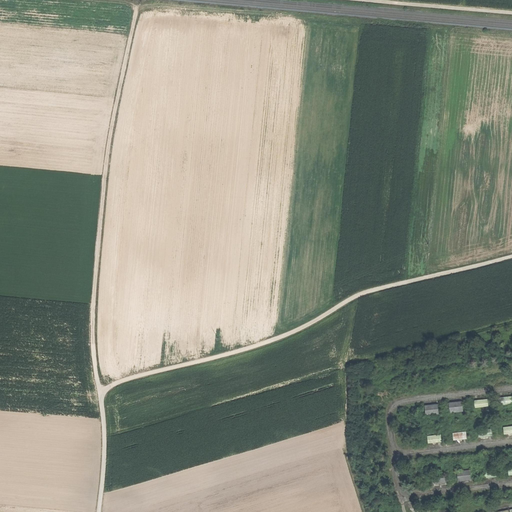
[(511,395),(500,396),(501,404),(511,403),(511,395)]
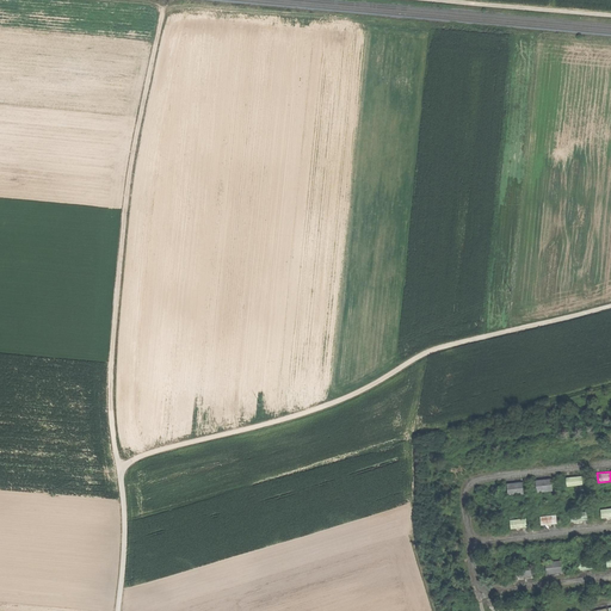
[(582,475),(567,476),(568,486),(584,485),(582,475)]
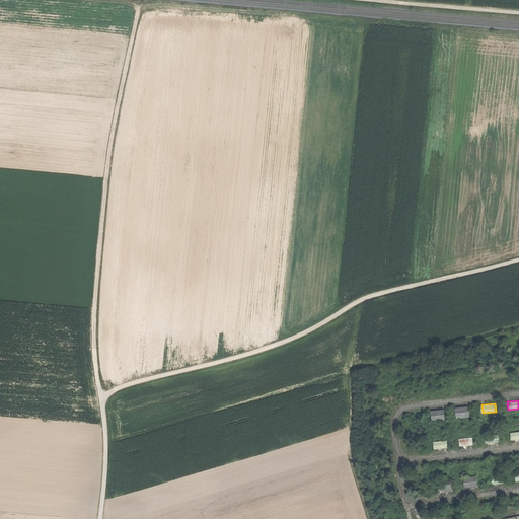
[(469,406),(456,408),(457,419),(470,417),(469,406)]
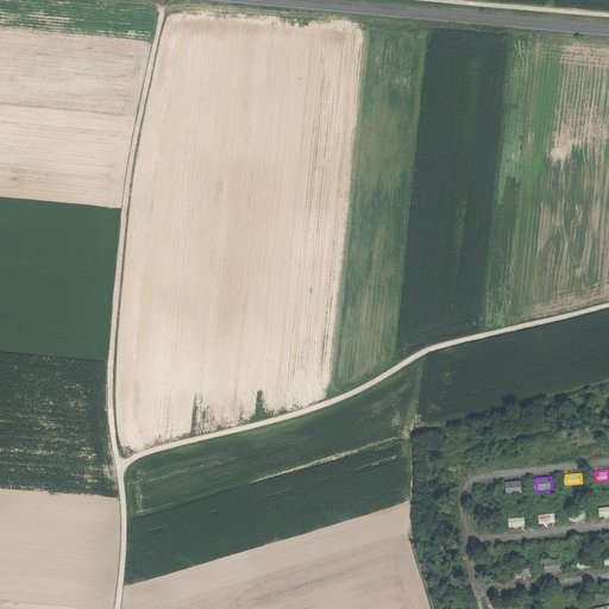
[(522,479),(506,482),(508,494),(523,493),(522,479)]
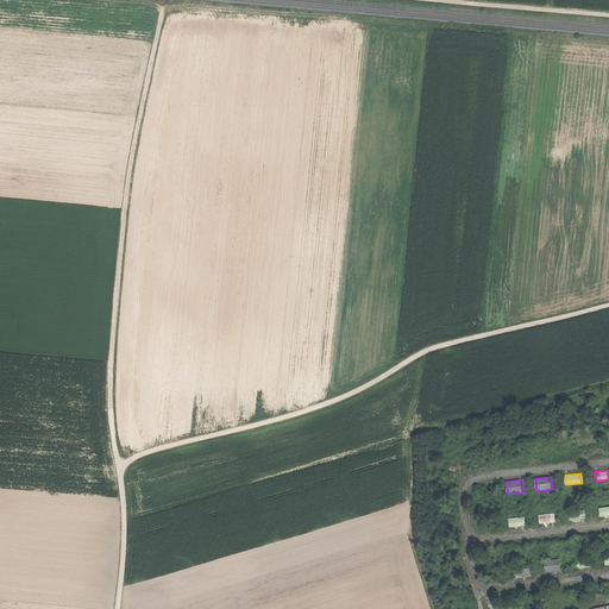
[(585,509),(569,510),(570,521),(586,519),(585,509)]
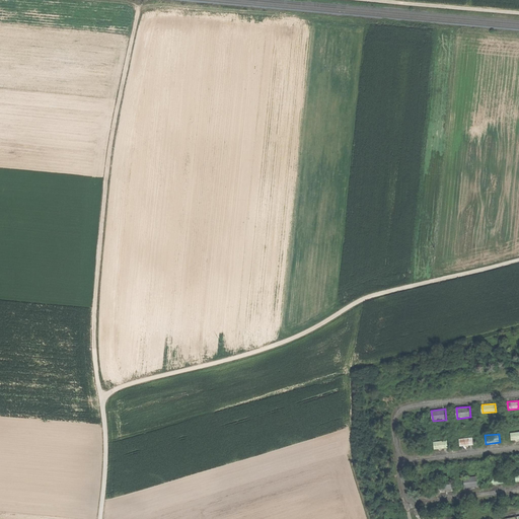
[(473,437),(459,438),(460,446),(474,445),(473,437)]
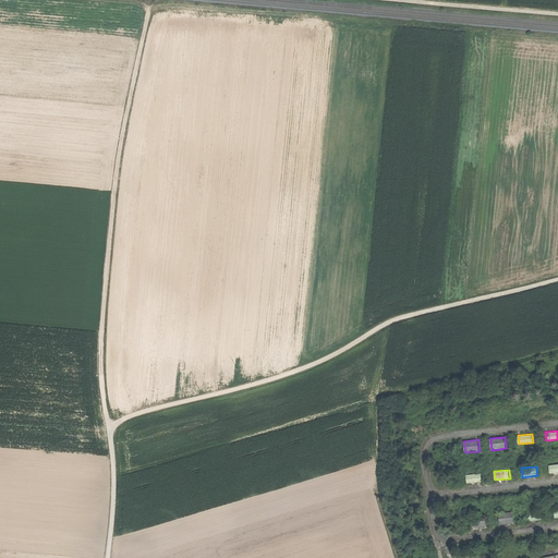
[(482,473),(466,474),(468,483),(482,482),(482,473)]
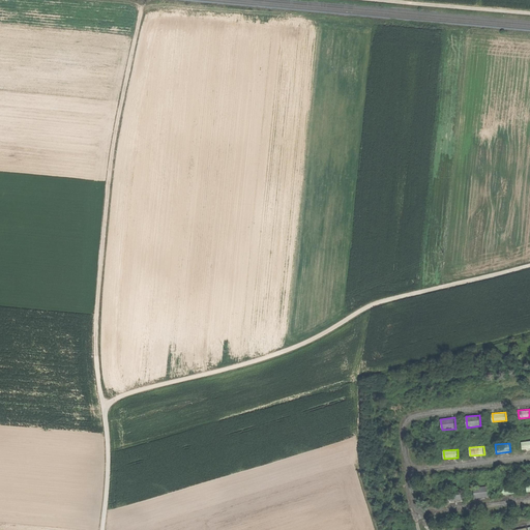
[(514,484),(500,487),(501,495),(516,493),(514,484)]
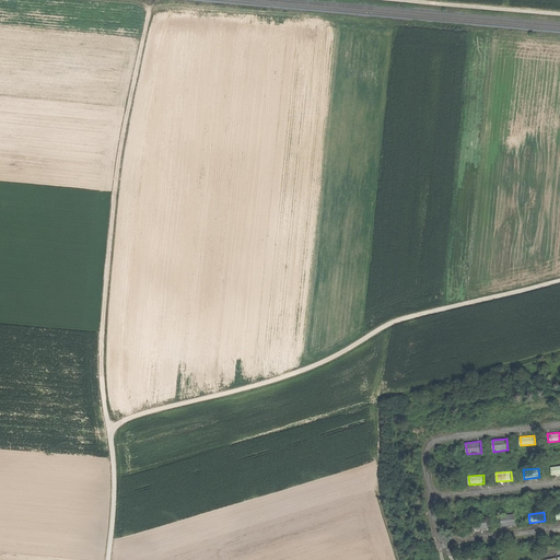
[(515,513),(500,515),(502,526),(516,525),(515,513)]
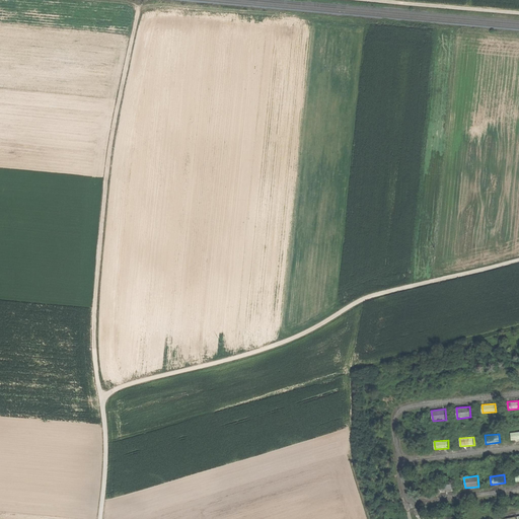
[(451,478),(438,479),(439,491),(453,489),(451,478)]
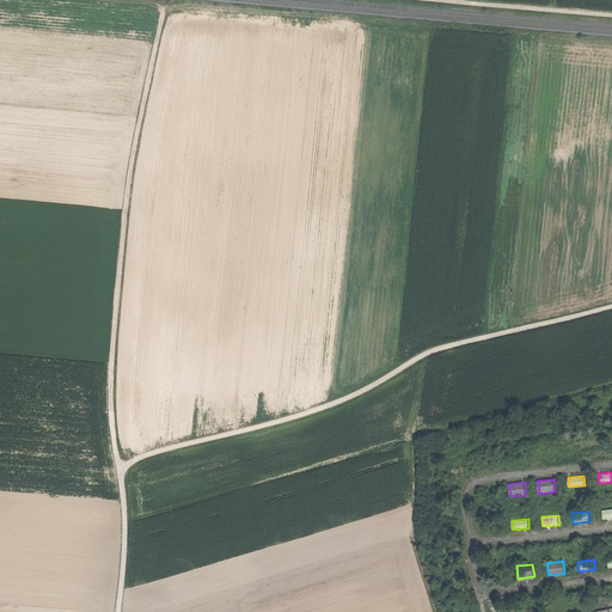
All buildings are outlined.
